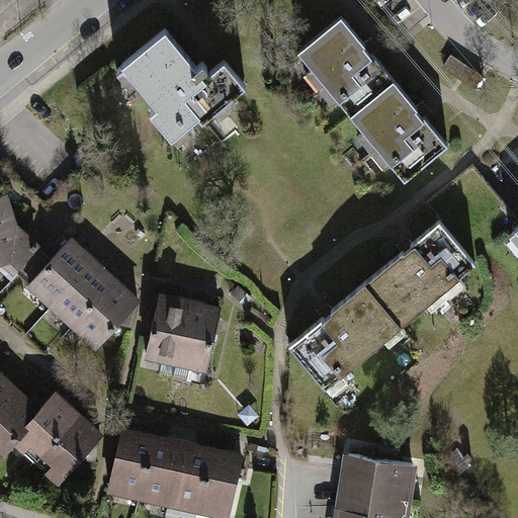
[(342,19),(298,55),(404,184),(447,149),(342,19)]
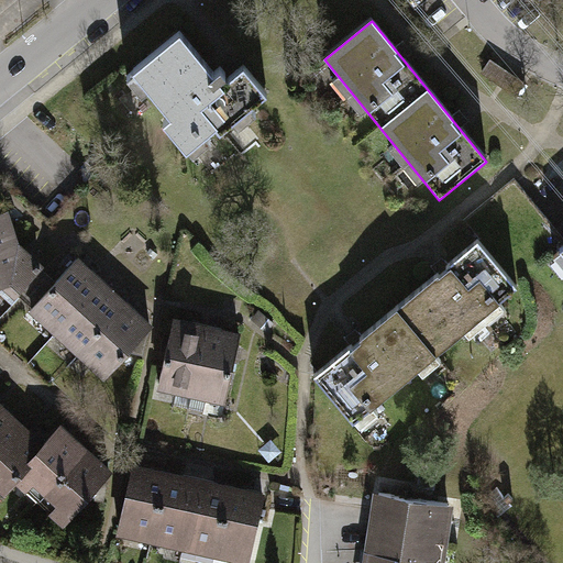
[(181,33),(130,77),(197,155),(266,96),(243,68),(224,84),(181,33)]
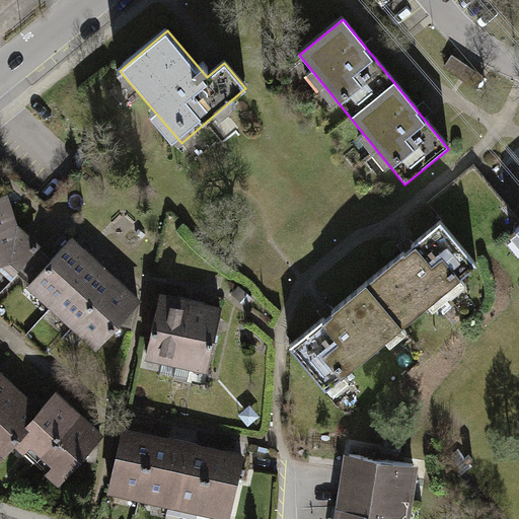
[(0,229),(14,225),(5,196),(0,197),(0,229)]
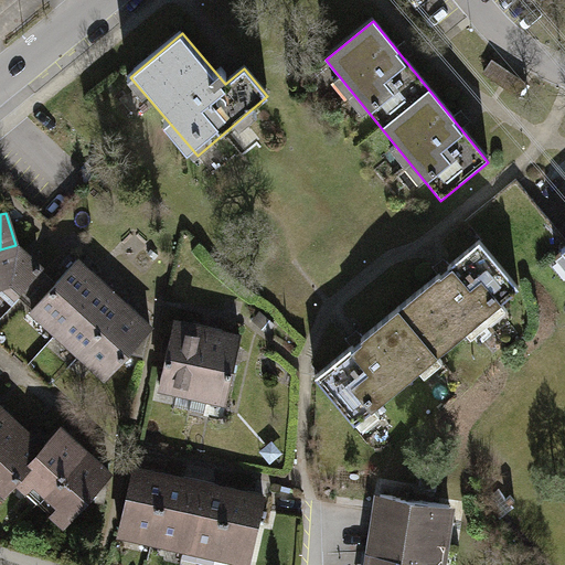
[(486,242),(317,377),(355,425),(524,289),(486,242)]
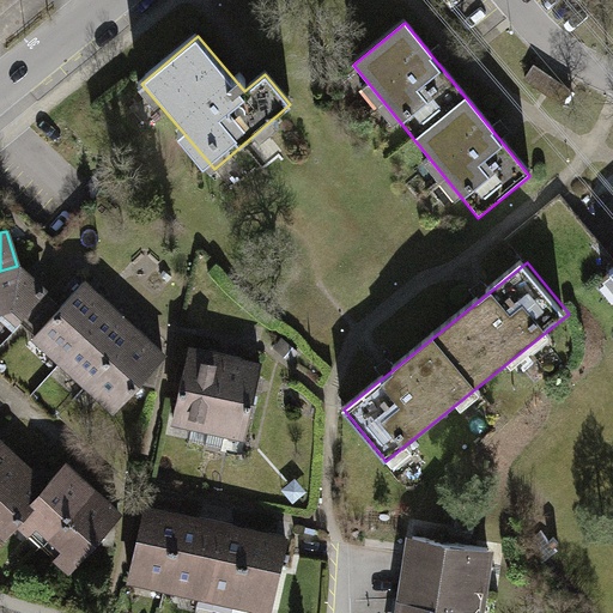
[(43,291),(17,266),(0,271),(0,309),(5,308),(18,320),(43,291)]
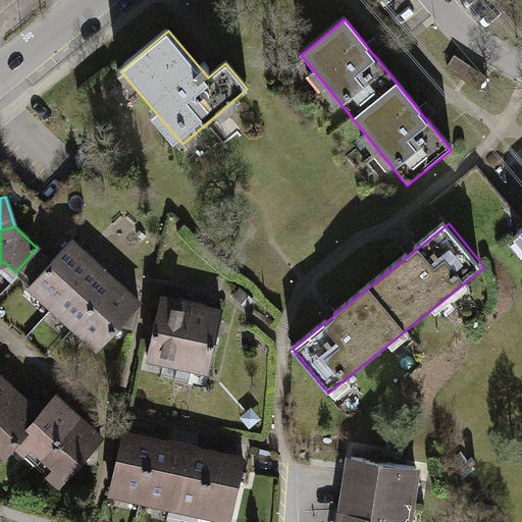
[(49,294),(58,302),(95,262),(90,257),(91,255),(87,250),(85,252),(71,241),(30,285),(44,299),(49,294)]
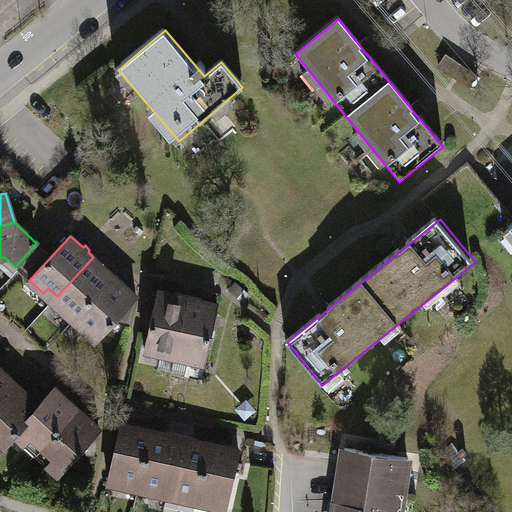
[(97,261),(93,257),(57,296),(65,304),(61,309),(74,321),(79,316),(114,277),(102,265),(104,263),(99,259),(97,261)]
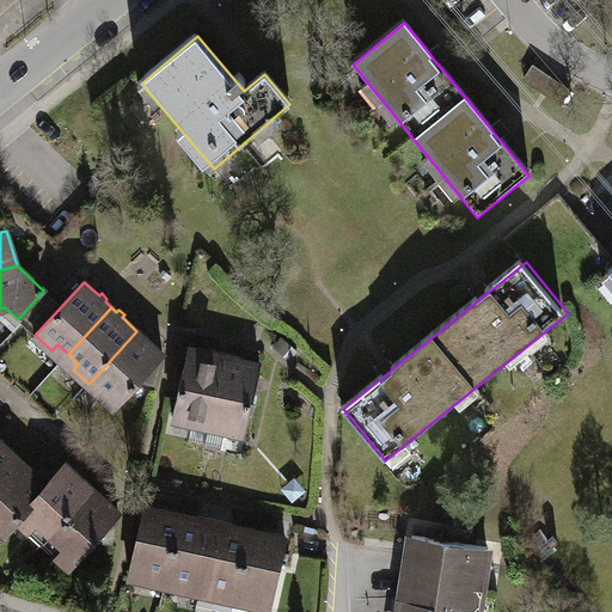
[(142,336),(136,331),(95,378),(104,387),(99,393),(115,408),(140,380),(157,384),(164,355),(148,342),(151,338),(145,334),(142,336)]
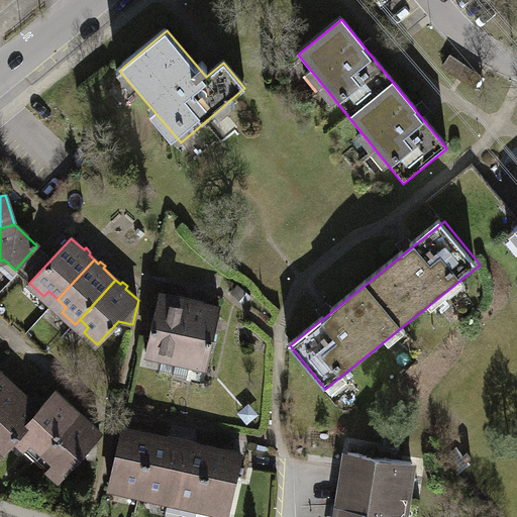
[(251,296),(242,289),(236,296),(245,303),(251,296)]
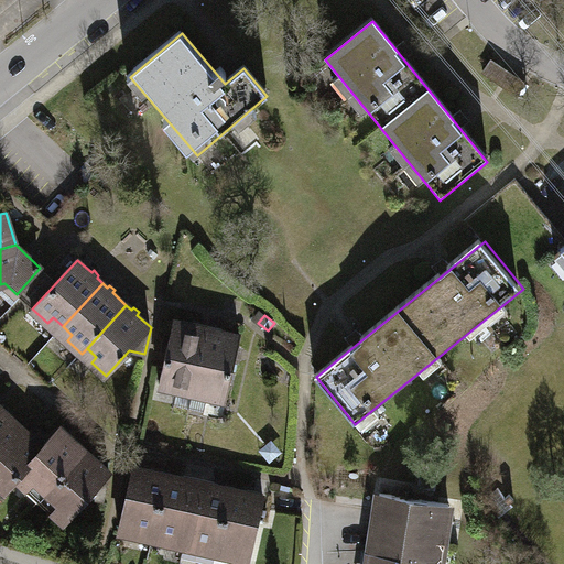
[(174,405),(188,408),(207,328),(199,327),(201,324),(193,322),(193,325),(174,321),(160,386),(177,390),(174,405)]
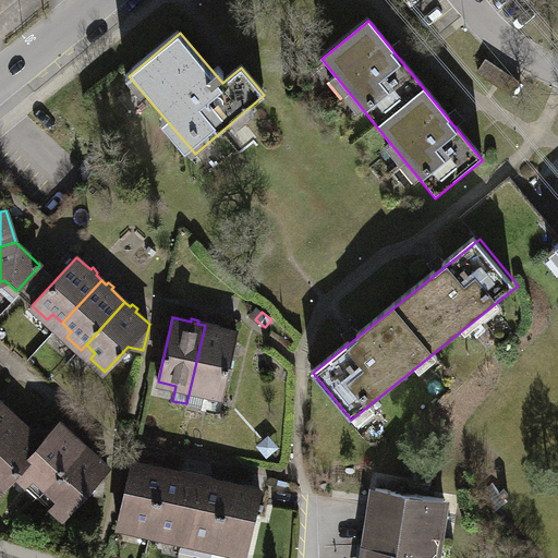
[(213,327),(205,325),(186,403),(202,408),(206,392),(222,396),(237,332),(219,328),(220,325),(213,324),(213,327)]
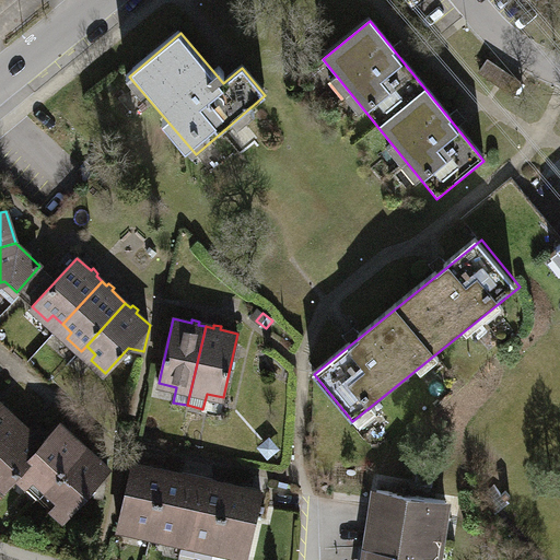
[(0,426),(11,415),(0,404),(0,426)]
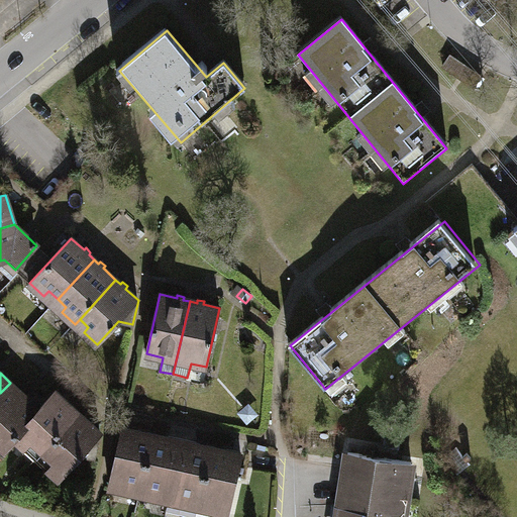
[(0,393),(0,422),(25,396),(10,383),(0,393)]
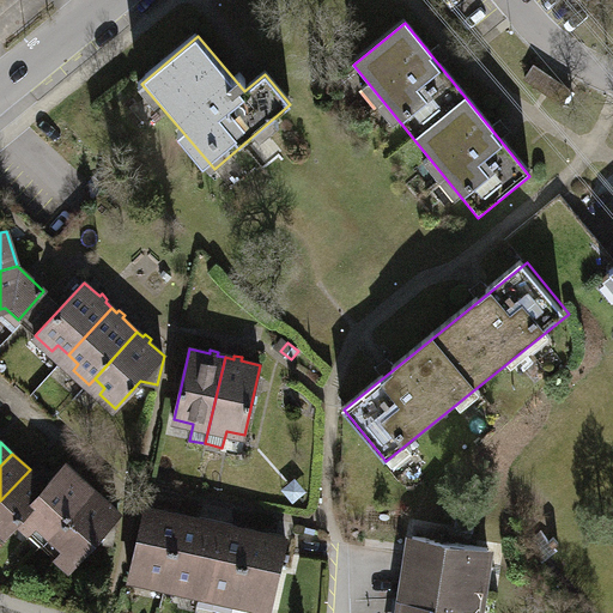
[(37,525),(49,536),(92,489),(78,477),(80,474),(68,462),(47,485),(17,517),(31,530),(37,525)]
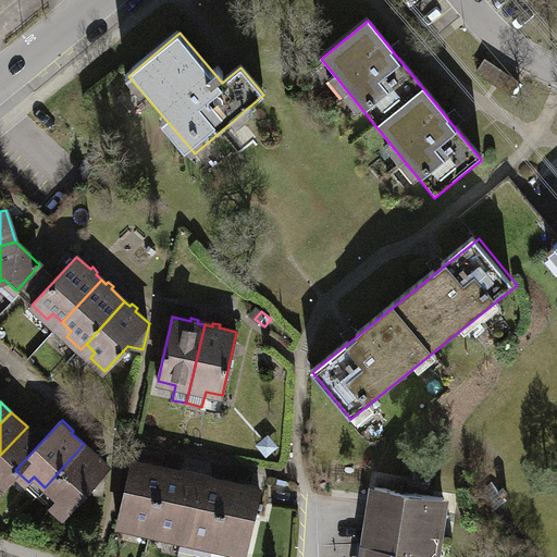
[(42,441),(27,426),(0,455),(0,486),(15,470),(42,441)]
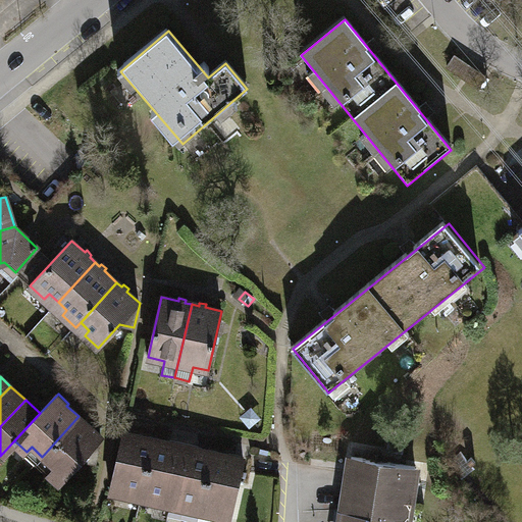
[(102,438),(79,416),(42,457),(53,467),(48,472),(60,483),(82,459),(96,463),(102,438)]
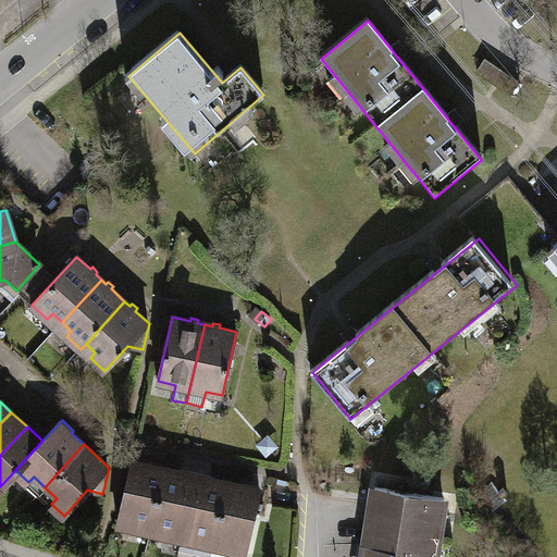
[(136,521),(151,524),(164,468),(148,465),(148,461),(141,460),(141,463),(132,461),(118,524),(135,529),(136,521)]
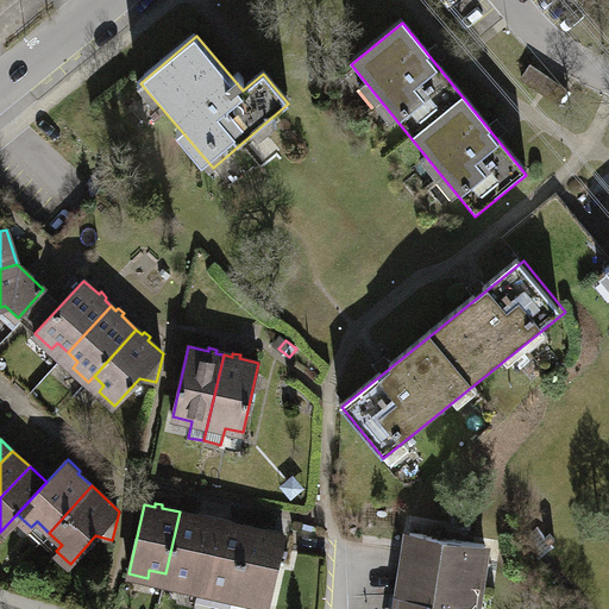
[(199,516),(180,512),(165,573),(183,578),(181,585),(199,589),(214,520),(206,518),(207,514),(199,513),(199,516)]
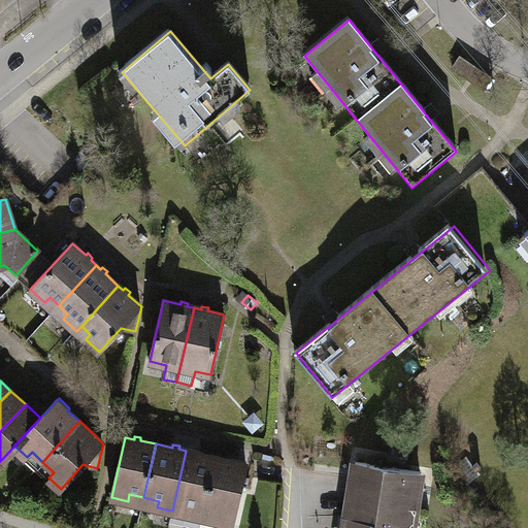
[(193,452),(186,451),(172,510),(188,515),(189,507),(203,510),(216,457),(200,454),(201,451),(194,450),(193,452)]
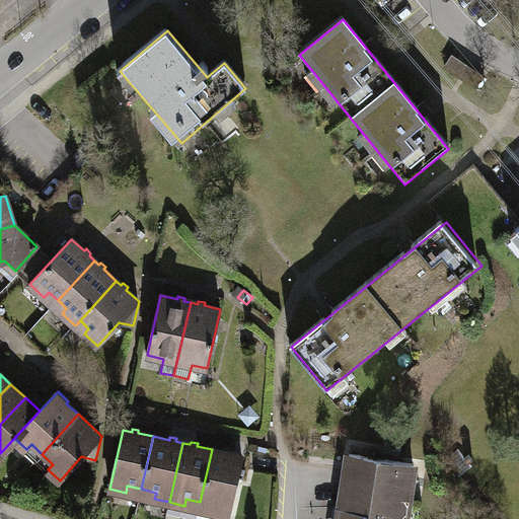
[(228,453),(212,449),(200,502),(196,518),(213,518),(215,513),(229,516),(242,456),(234,454),(235,451),(228,450),(228,453)]
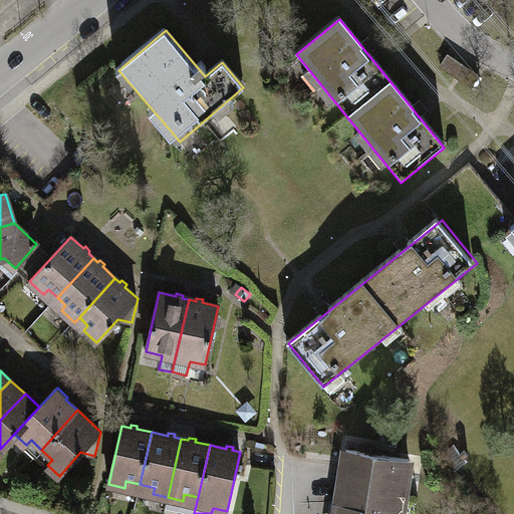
[(344,465),(338,503),(392,512),(401,513),(409,460),(354,452),(352,466),(344,465)]
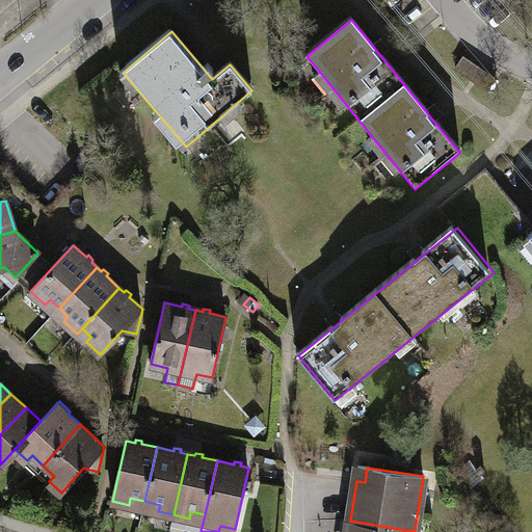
[(404,531),(405,530),(350,521),(348,531),(404,531)]
